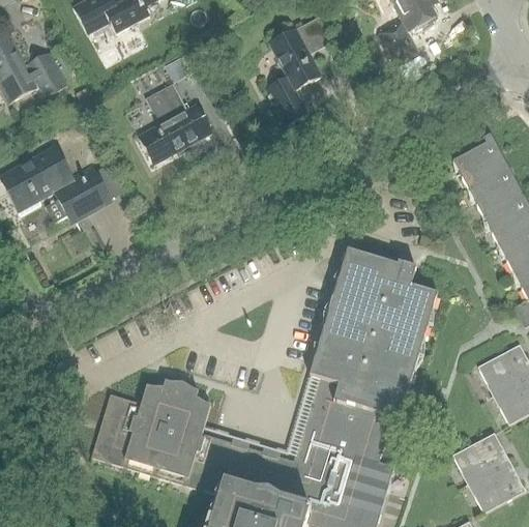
[(82,0),(75,4),(89,32),(109,21),(115,33),(149,15),(144,4),(151,0),(82,0)]
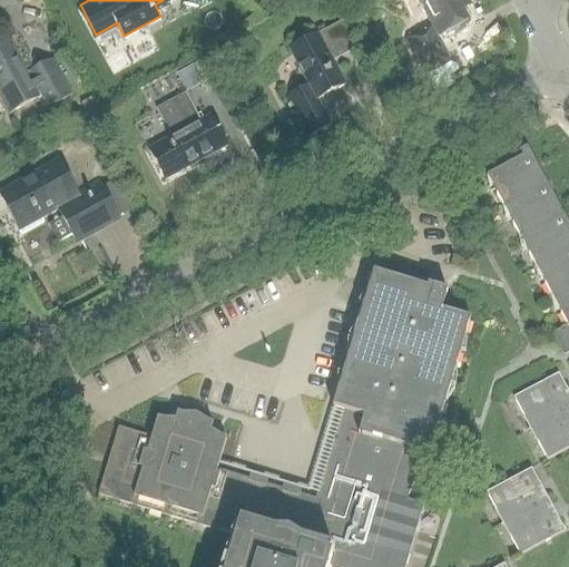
[(420,0),(431,21),(405,35),(424,70),(450,57),(438,32),(469,17),(462,5),(471,0),(420,0)]
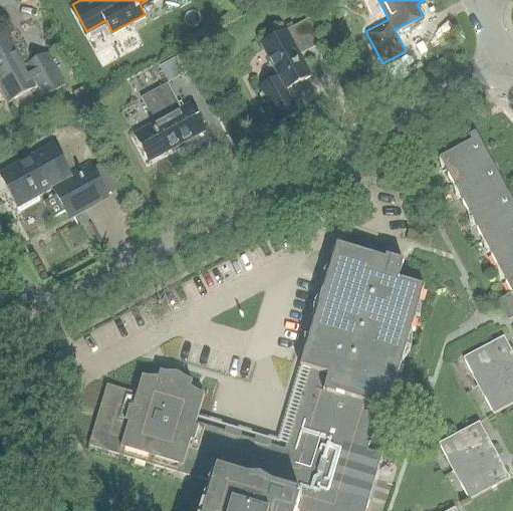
[(261,42),(279,75),(258,86),(277,123),(298,112),(285,87),(311,74),(287,29),(261,42)]
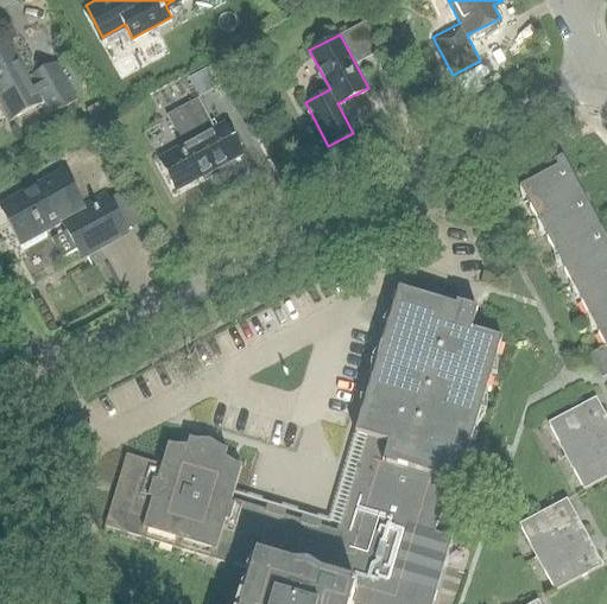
[(35,82),(12,37),(0,43),(0,95),(11,115),(44,97),(51,110),(76,96),(62,68),(35,82)]
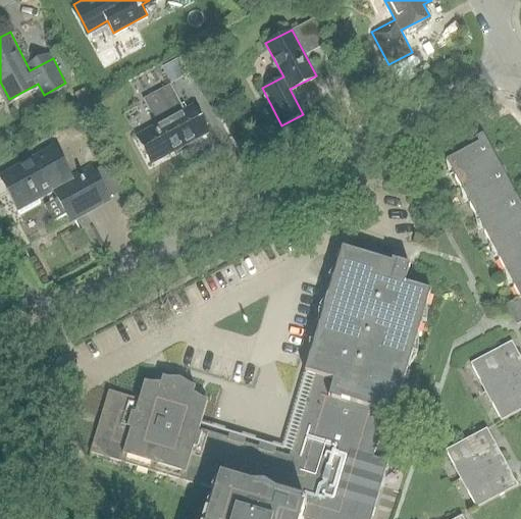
[(145,97),(159,122),(137,135),(152,162),(209,131),(194,103),(185,108),(171,83),(145,97)]
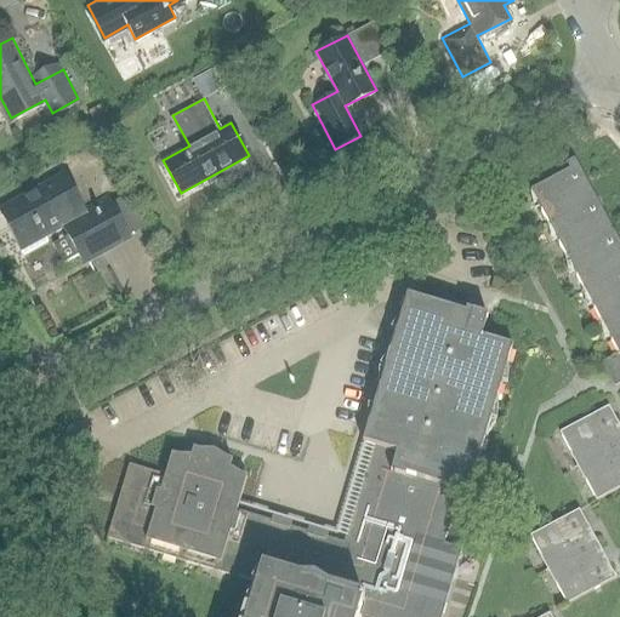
[(108,113),(102,103),(89,109),(95,120),(108,113)]
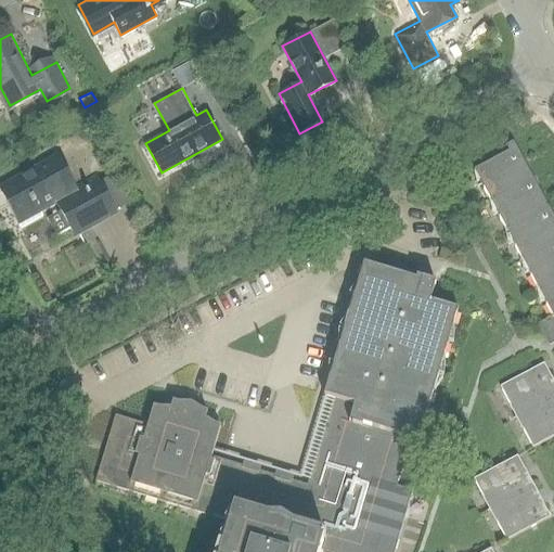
[(488,161),(473,169),(551,313),(537,321),(548,343),(553,339),(553,220),(511,141),(485,154),(488,161)]
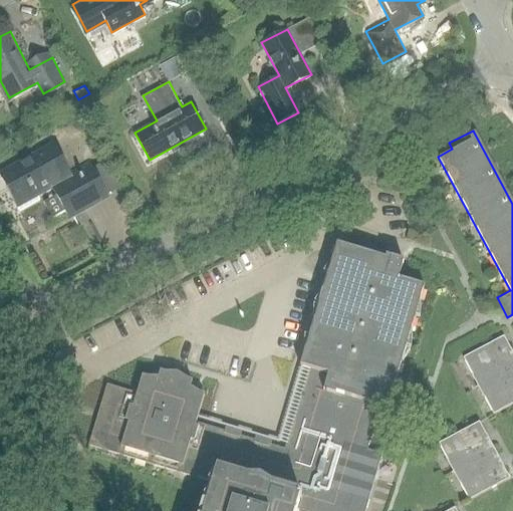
[(69,170),(54,143),(0,173),(19,206),(21,209),(41,198),(39,195),(53,187),(56,193),(43,201),(52,215),(65,208),(70,218),(107,197),(87,161),(69,170)]
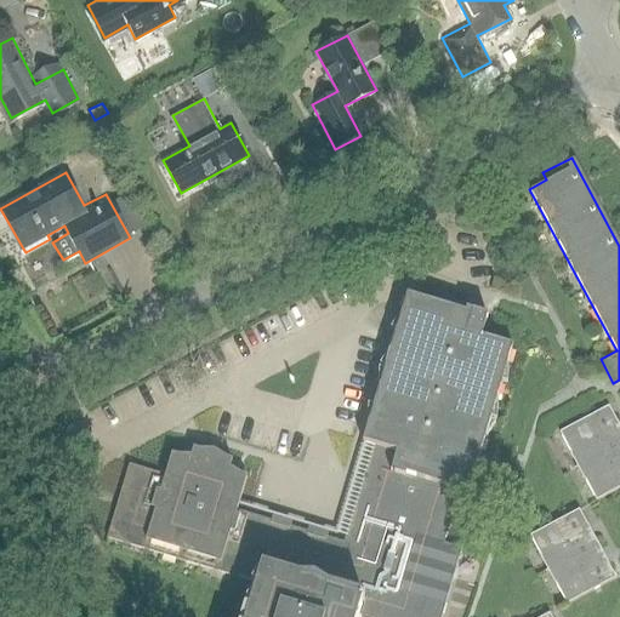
[(174,452),(168,473),(129,462),(107,538),(257,582),(246,616),(356,616),(357,616),(356,616),(439,616),(460,548),(442,542),(458,487),(467,490),(510,343),(479,333),(485,314),(468,309),(472,296),(426,283),(421,298),(405,295),(363,441),(375,445),(347,541),(239,509),(249,475),(243,473),(232,467),(234,458),(228,457),(216,449),(200,449),(194,446),(192,455),(181,455),(174,452)]
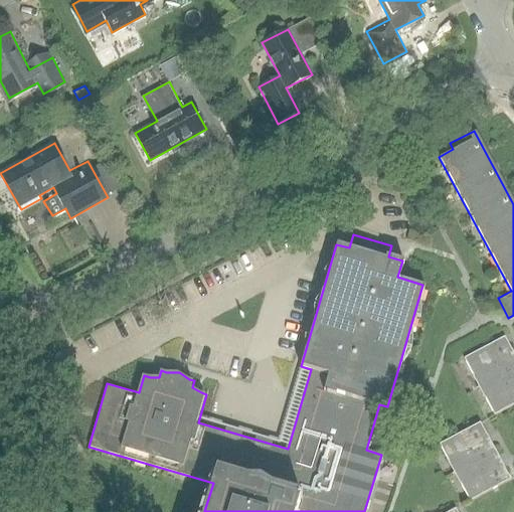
[(513,353),(504,336),(464,357),(494,411),(513,400),(513,353)]
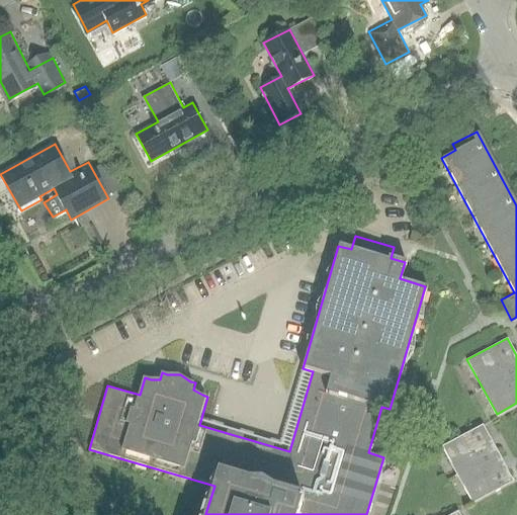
[(512,481),(481,423),(441,444),(471,502),(512,481)]
